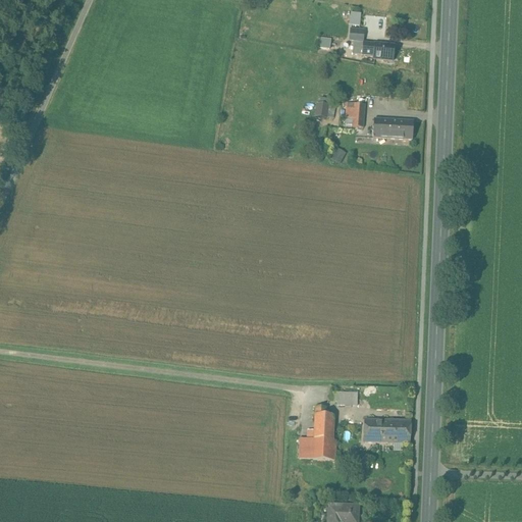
[(351,13),(351,25),(361,27),(361,13),(351,13)]
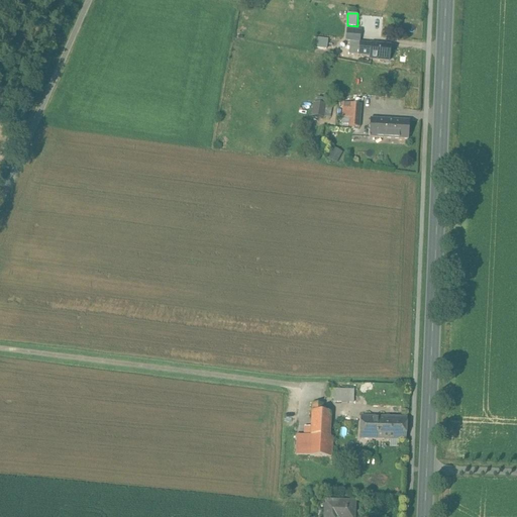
[(327,50),(329,39),(318,37),(316,48),(327,50)]
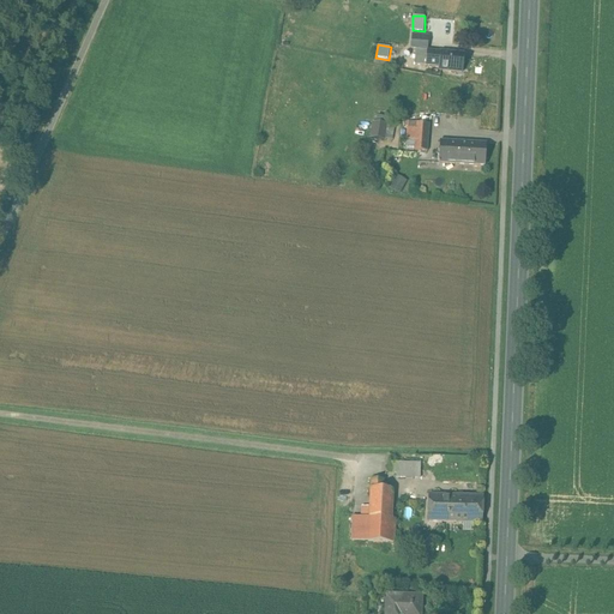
[(463,55),(416,50),(415,66),(438,67),(438,73),(462,74),(463,55)]
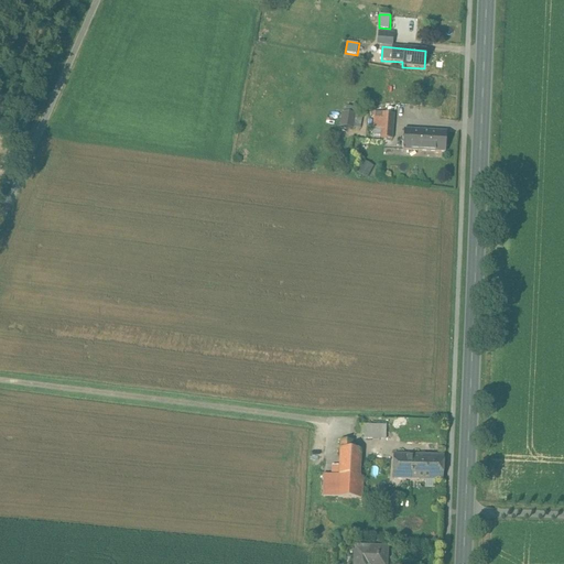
[(339,112),(339,128),(355,128),(356,112),(339,112)]
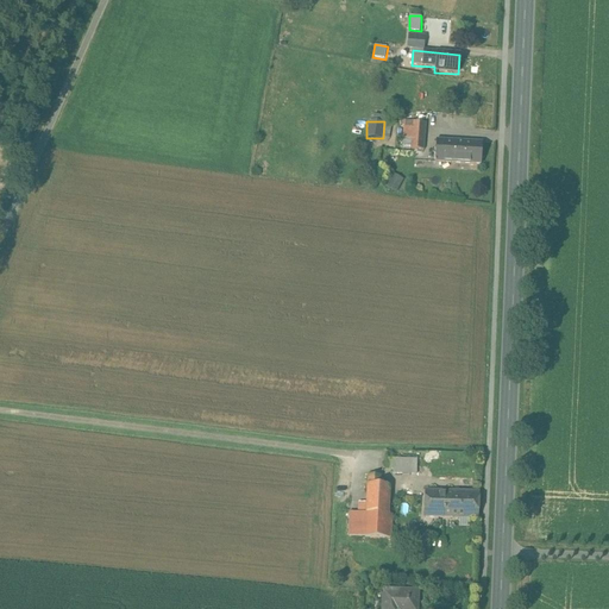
[(424,150),(426,123),(413,123),(412,137),(412,149),(424,150)]
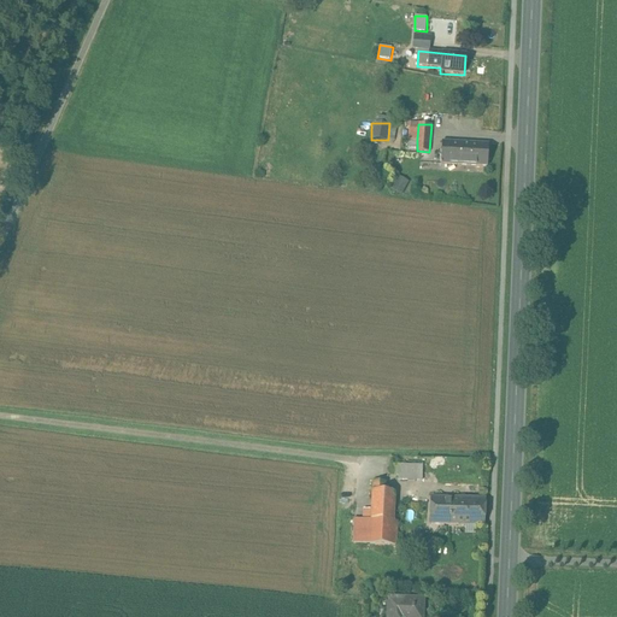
[(487,150),(452,147),(451,166),(486,169),(487,150)]
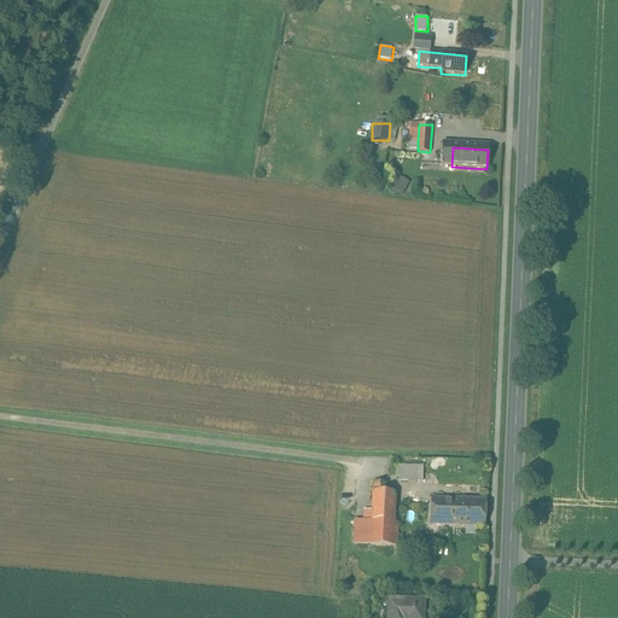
[(402,175),(394,187),(402,194),(410,182),(402,175)]
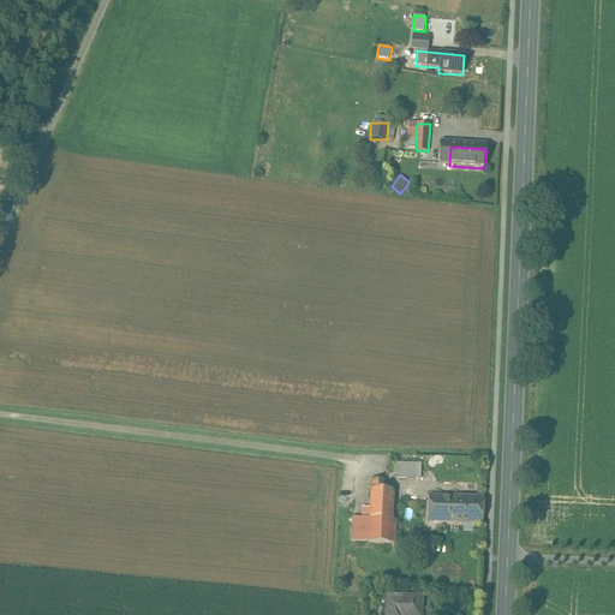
[(421,464),(396,464),(396,473),(396,479),(421,479),(421,464)]
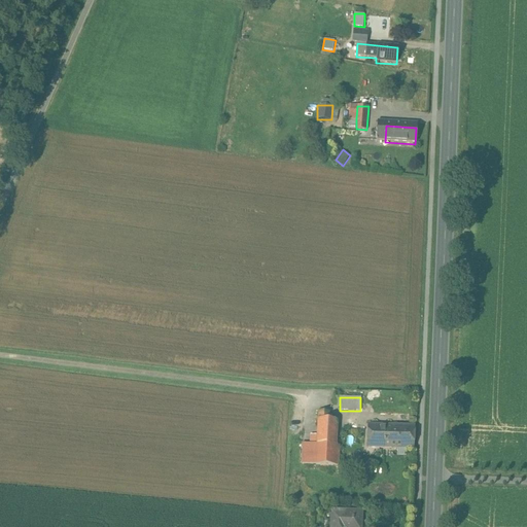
[(329,412),(318,412),(318,419),(328,420),(329,412)]
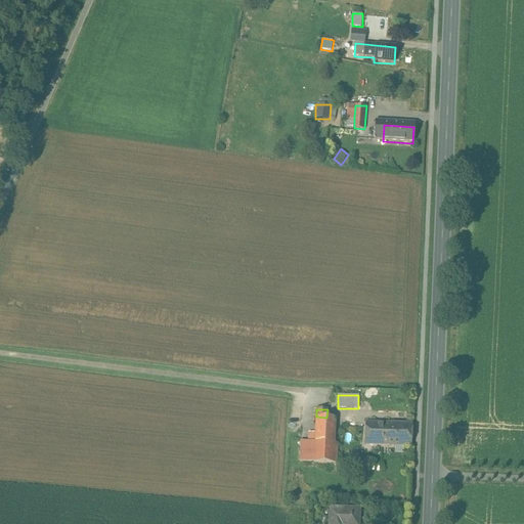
[(326,418),(316,417),(315,442),(301,441),(300,462),(336,464),(337,443),(334,443),(335,418),(326,418)]
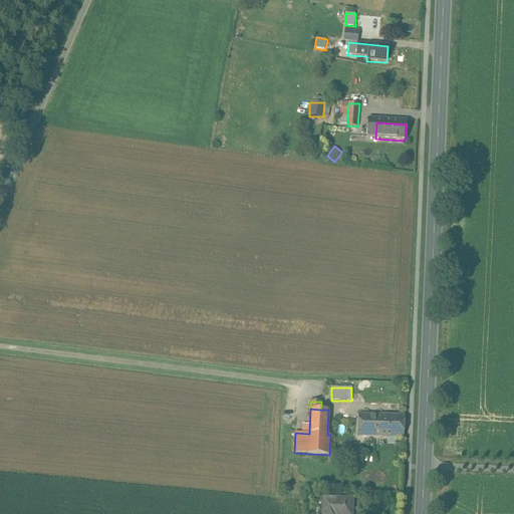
[(375,415),(359,415),(358,437),(375,437),(375,415)]
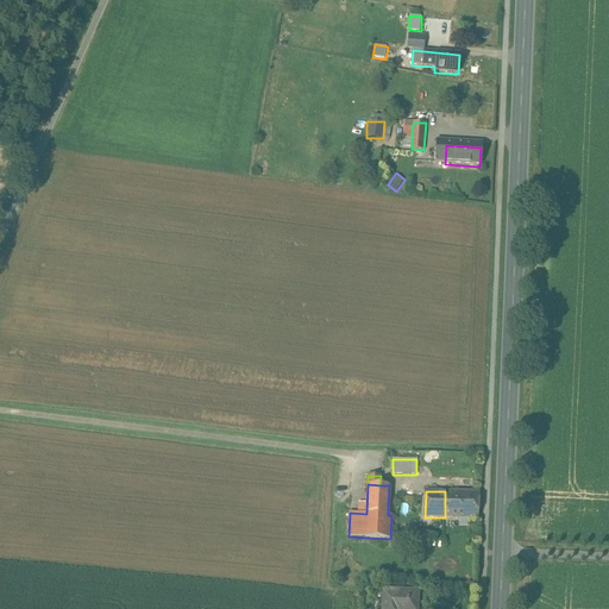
[(479,493),(445,491),(445,518),(478,519),(479,493)]
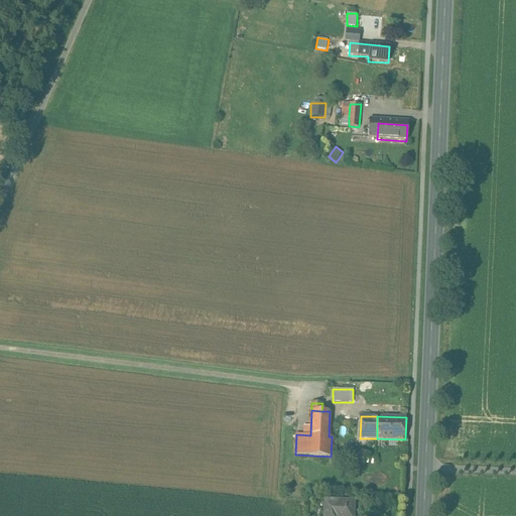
[(352,515),(353,503),(324,502),(323,515),(352,515)]
